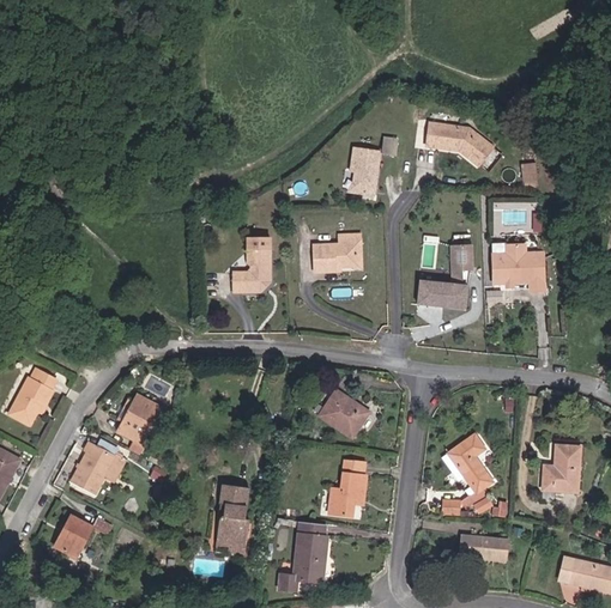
[(471,163),(478,141),(452,131),(417,129),(416,153),(448,154),(471,163)]
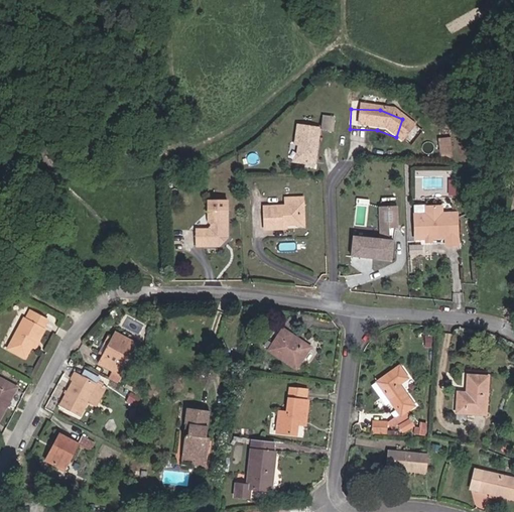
[(326,124),(336,125),(337,111),(328,110),(326,124)]
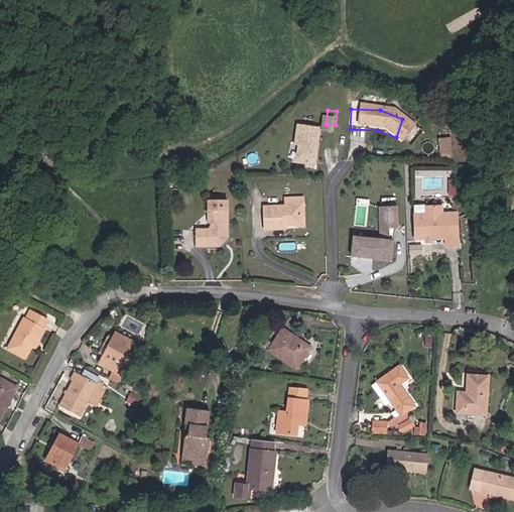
[(294,141),(298,142),(297,147),(297,154),(302,161),(315,162),(318,129),(297,127),(294,141)]
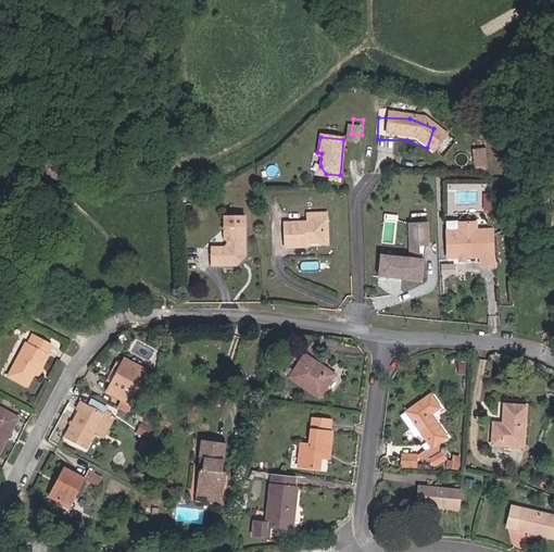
[(340,175),(326,174),(320,166),(314,176),(339,179),(340,175)]
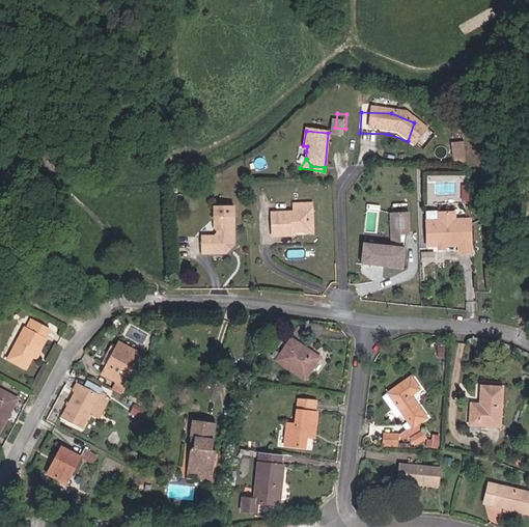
[(229,198),(210,200),(211,211),(212,222),(215,224),(215,227),(212,230),(206,230),(199,231),(200,248),(207,248),(224,247),(225,243),(228,239),(232,237),(229,198)]
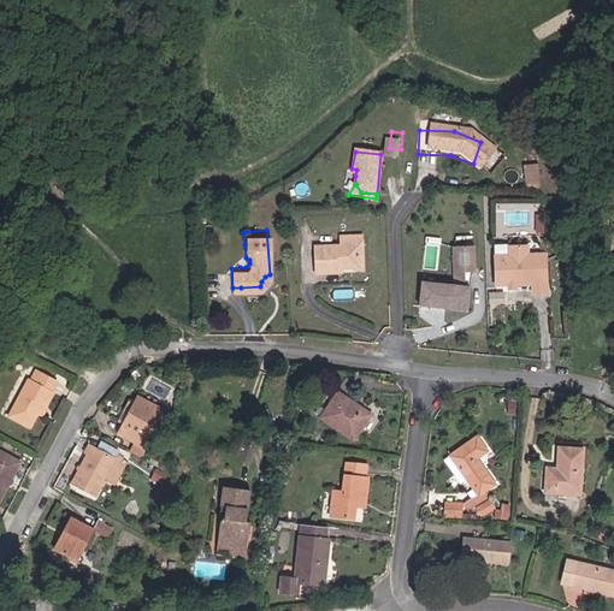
[(337,277),(338,272),(343,272),(354,272),(361,264),(360,249),(364,249),(364,239),(341,241),(341,250),(316,250),(317,278),(337,277)]
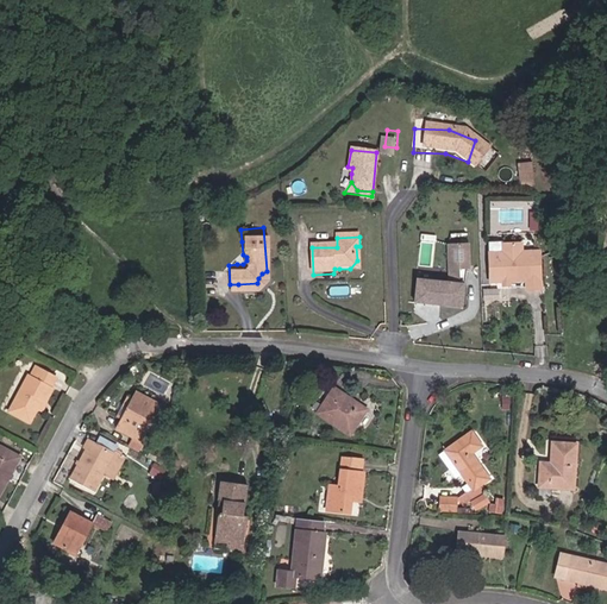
[(474,238),(451,237),(451,276),(474,276),(474,238)]
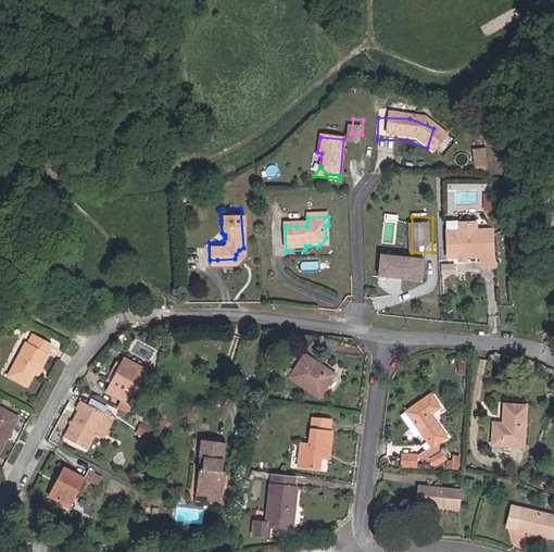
[(451,223),(452,233),(465,231),(464,224),(464,222),(451,223)]
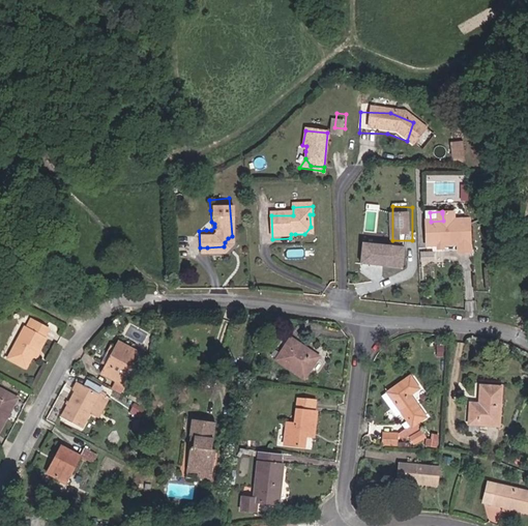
[(459,220),(458,212),(442,213),(443,221),(431,222),(433,246),(443,246),(449,245),(465,244),(465,252),(477,252),(474,218),(459,220)]
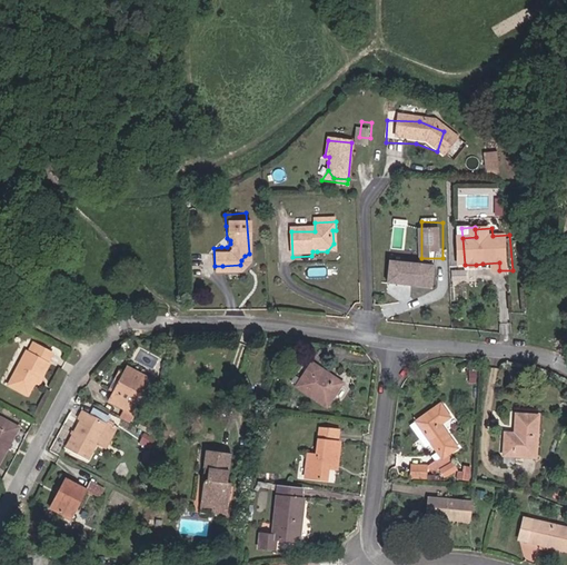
[(332,230),(334,244),(327,251),(337,255),(336,230),(332,230)]
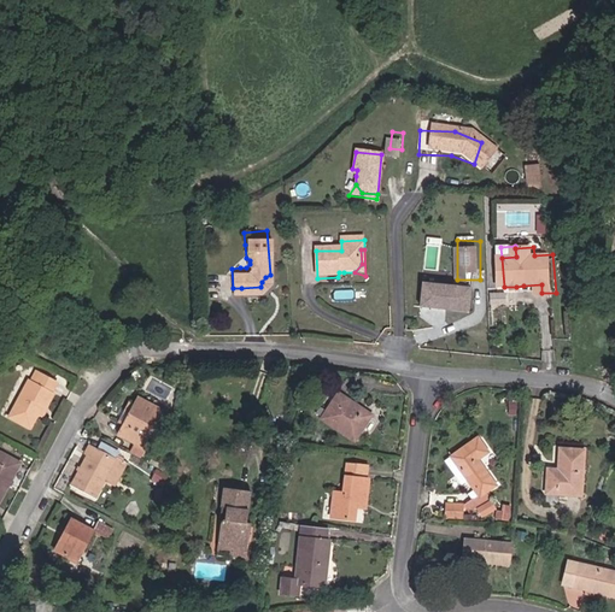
[(475,316),(478,292),(428,288),(427,312),(475,316)]
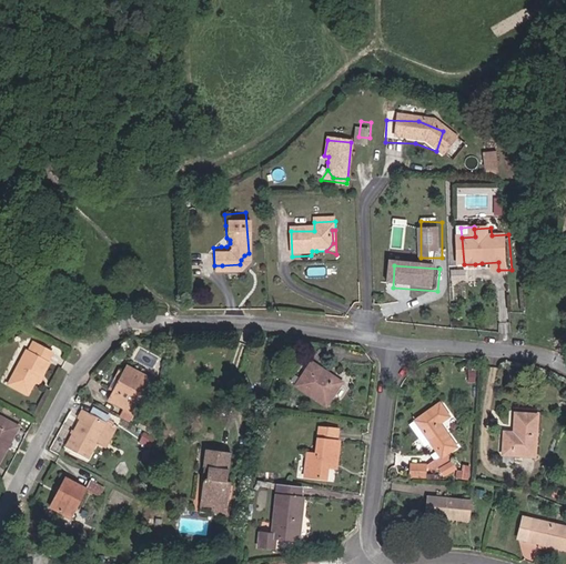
[(78,321),(72,328),(79,333),(84,326),(78,321)]
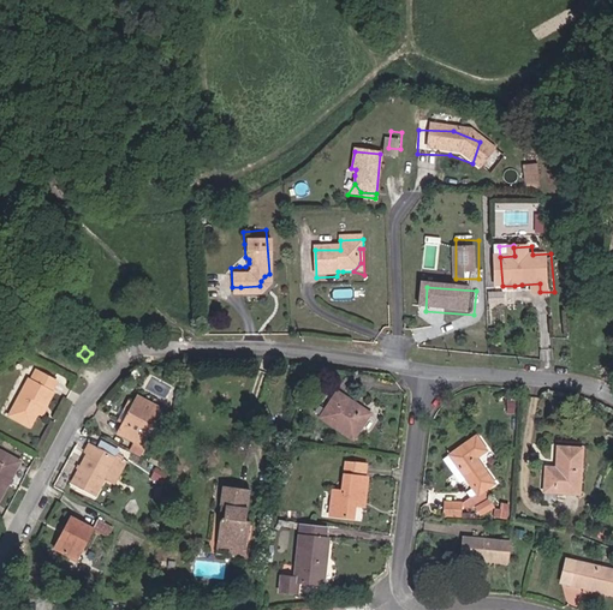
[(29,424),(35,412),(41,401),(47,404),(54,390),(49,389),(54,378),(39,371),(34,381),(28,377),(9,414),(29,424)]
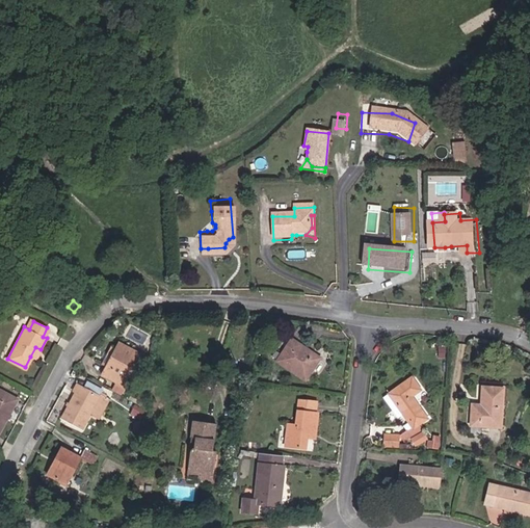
[(291,337),(275,357),(305,378),(320,359),(291,337)]
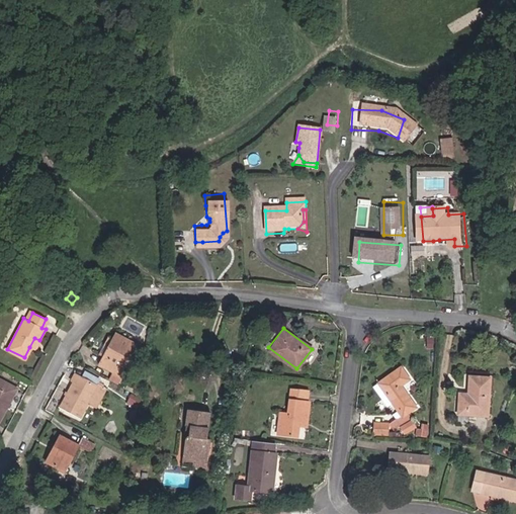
[(118,375),(137,344),(115,332),(111,339),(102,355),(107,358),(102,366),(118,375)]
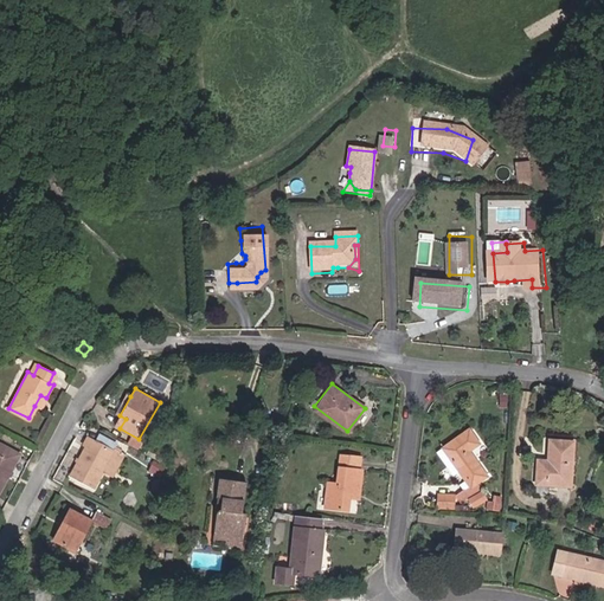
[(126,394),(115,413),(120,415),(130,396),(126,394)]
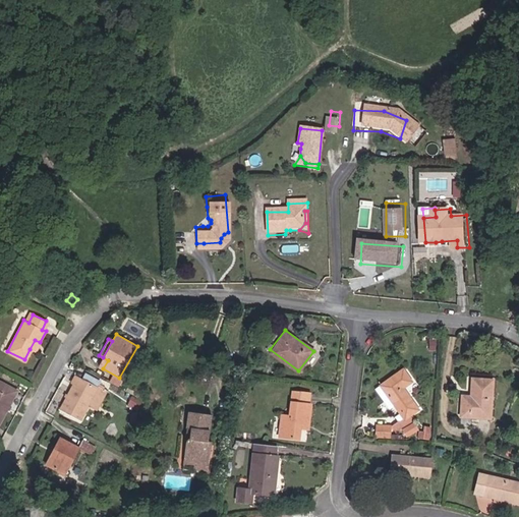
[(36,351),(40,342),(35,340),(30,349),(36,351)]
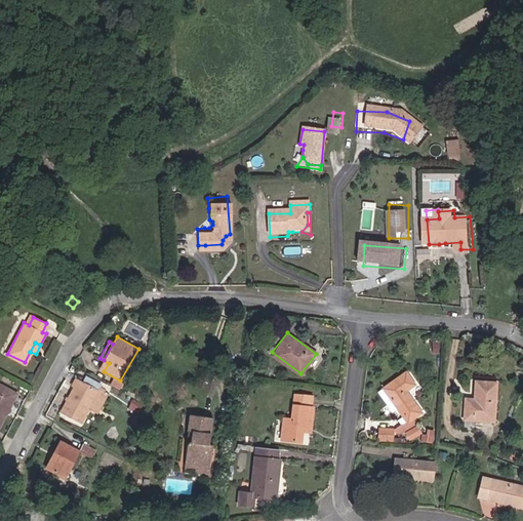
[(98,368),(104,371),(109,363),(104,360),(98,368)]
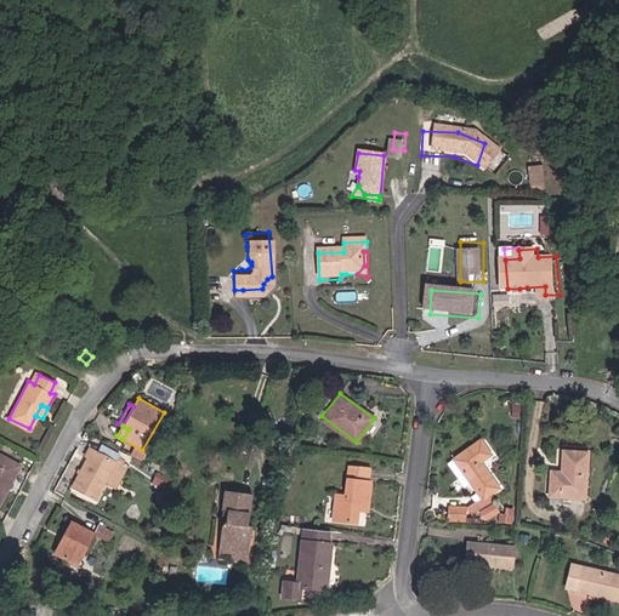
[(481,494),(486,498),(504,486),(487,461),(497,455),(483,435),(455,454),(455,455),(472,479),(481,494)]
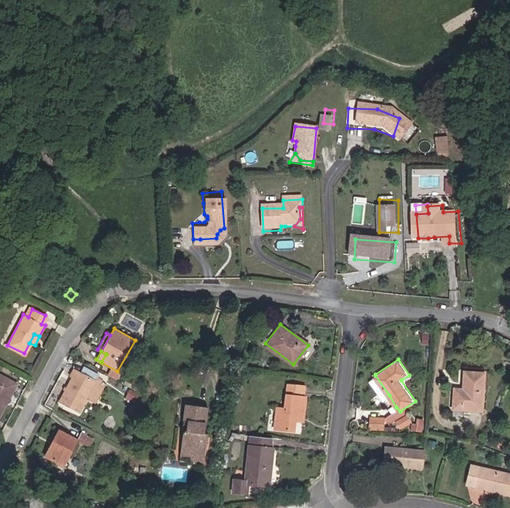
[(98,375),(76,367),(64,398),(86,407),(91,393),(98,375)]
